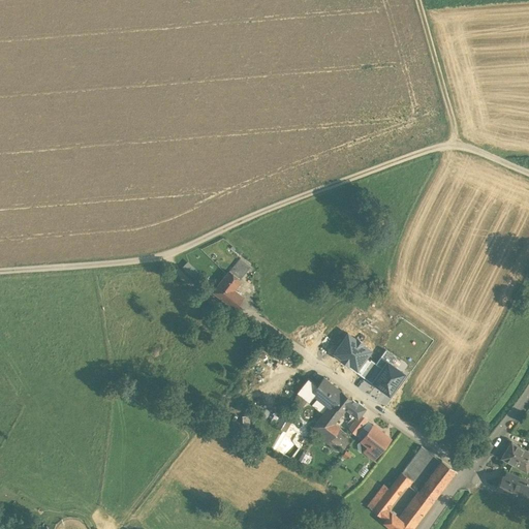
[(249,269),(235,257),(234,258),(237,261),(229,272),(240,280),(249,269)]
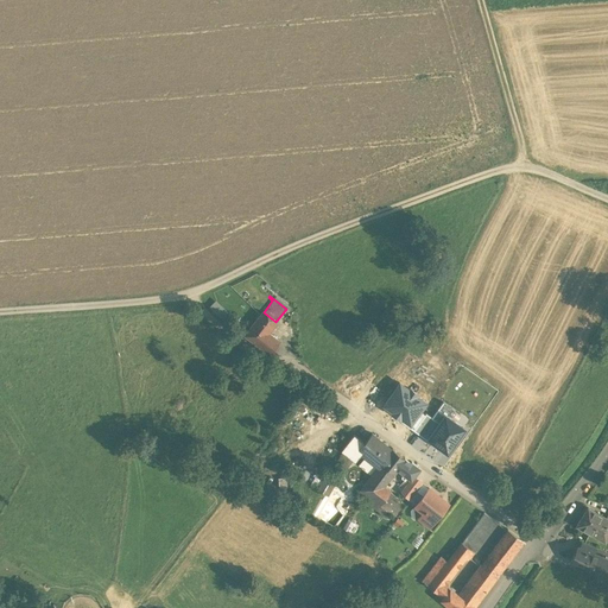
[(209,308),(221,318),(228,312),(216,301),(209,308)]
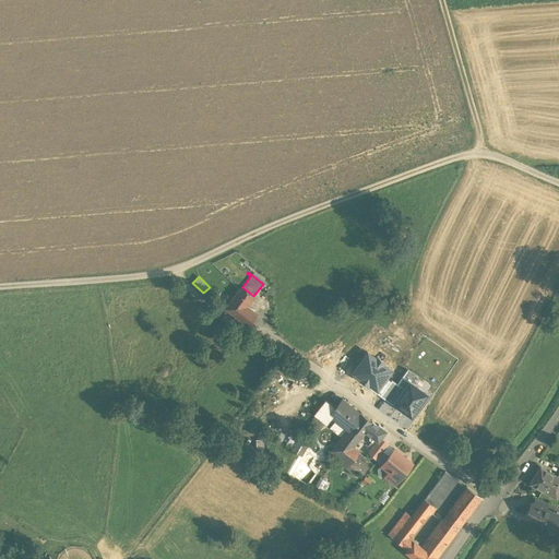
[(234,297),(226,308),(247,324),(256,313),(246,306),(253,296),(242,287),(234,297)]
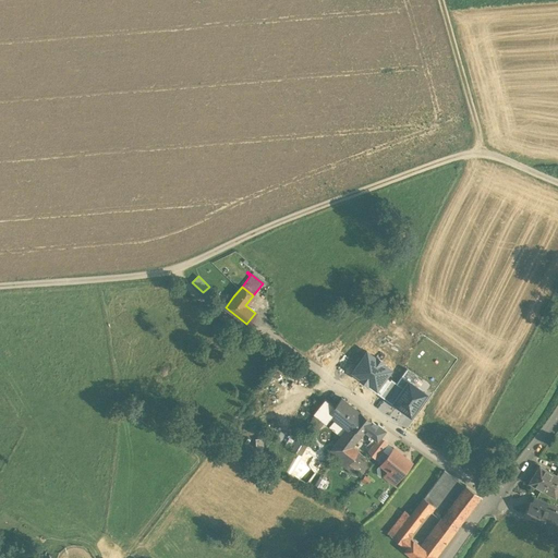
[(383,378),(390,370),(366,353),(353,372),(362,377),(361,379),(370,386),(377,375),(383,378)]
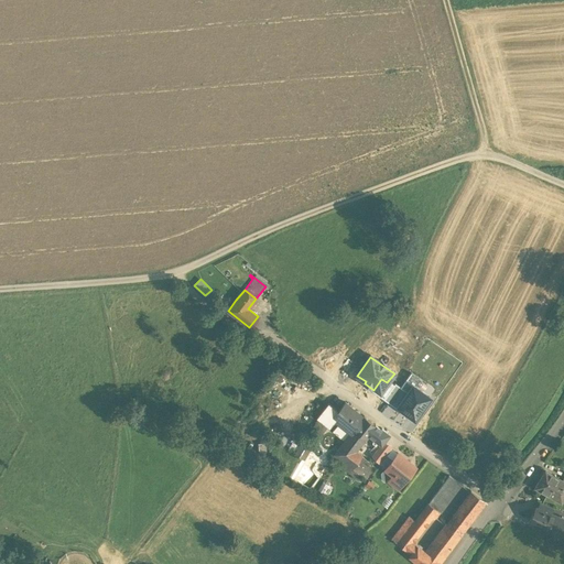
[(425,384),(410,373),(400,388),(407,392),(396,408),(414,420),(430,398),(421,391),(425,384)]
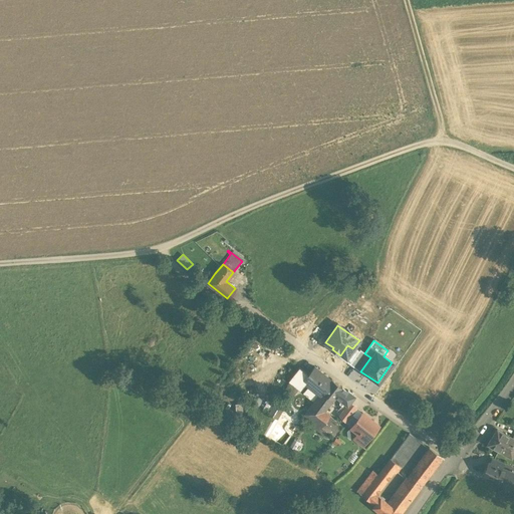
[(352,348),(347,345),(340,355),(339,357),(349,364),(358,352),(352,348)]
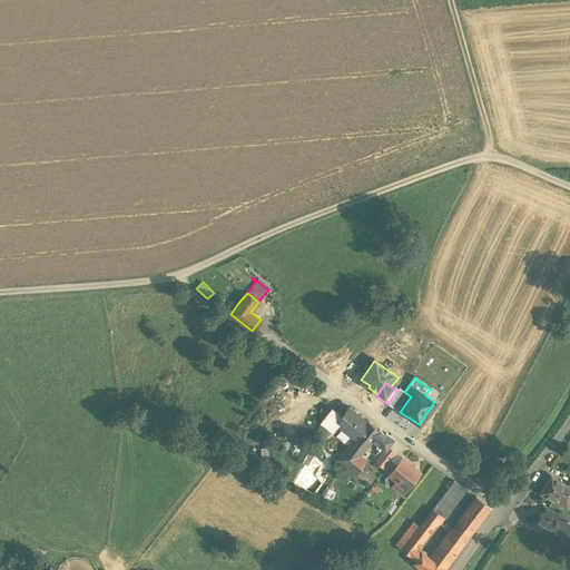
[(400,413),(400,412),(411,396),(404,392),(400,387),(387,404),(400,413)]
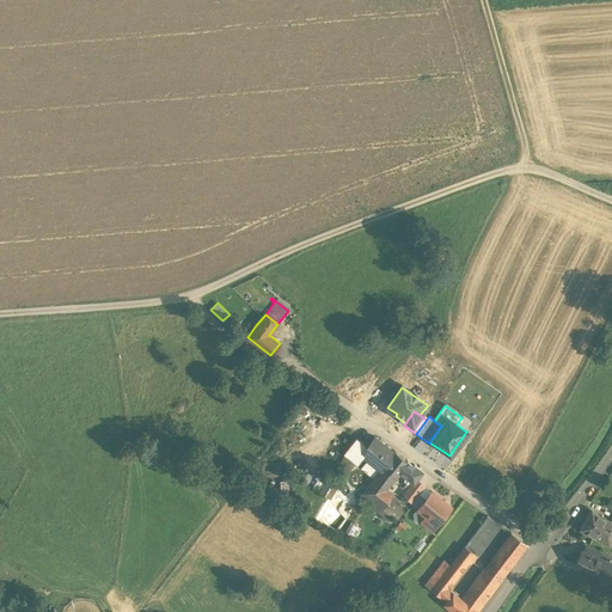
[(393,453),(374,438),(367,447),(361,454),(365,457),(368,459),(380,470),(393,453)]
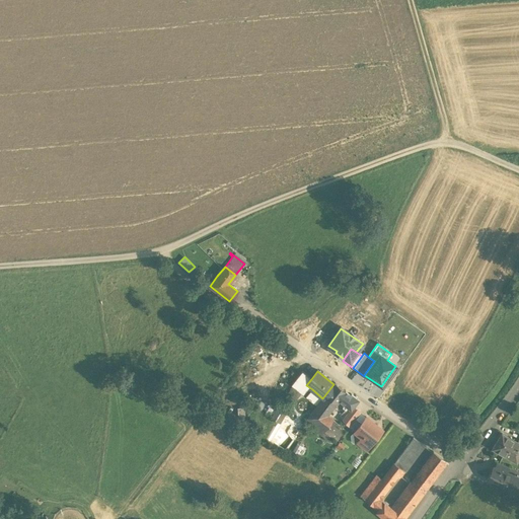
[(292,384),(303,393),(309,387),(306,385),(311,379),(302,372),(292,384)]
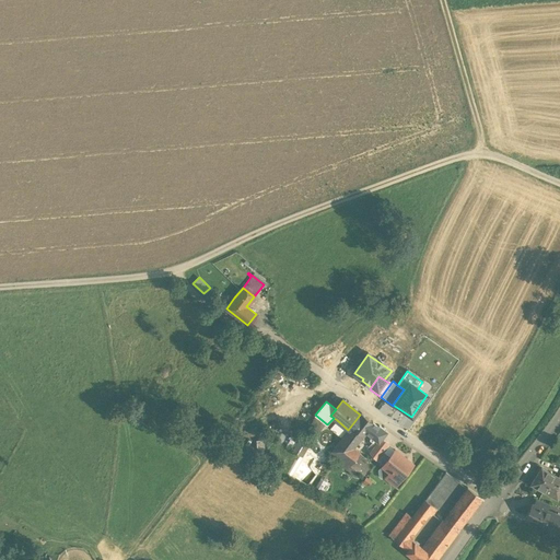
[(342,438),(340,440),(352,447),(365,431),(372,422),(361,413),(360,415),(348,430),(342,438)]
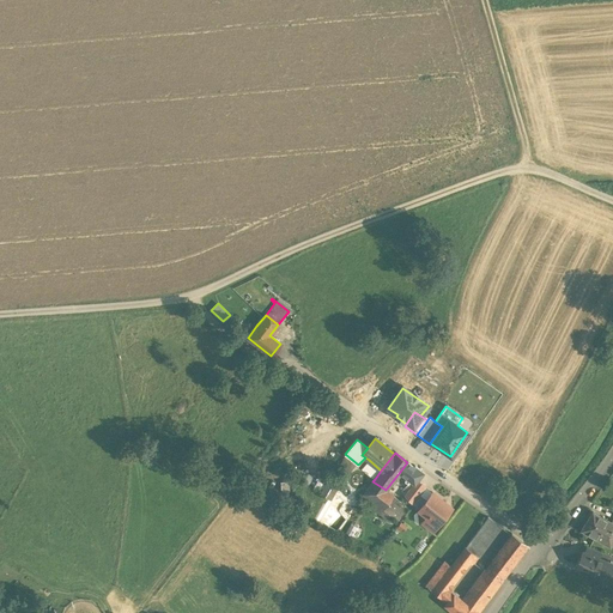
[(346,455),(335,473),(343,478),(344,478),(356,462),(346,455)]
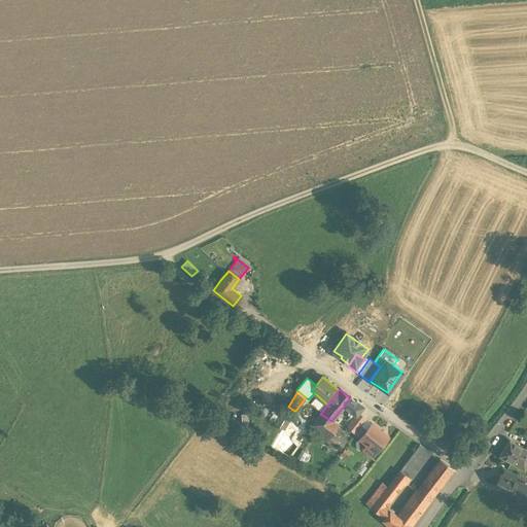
[(327,405),(317,395),(312,402),(322,412),(327,405)]
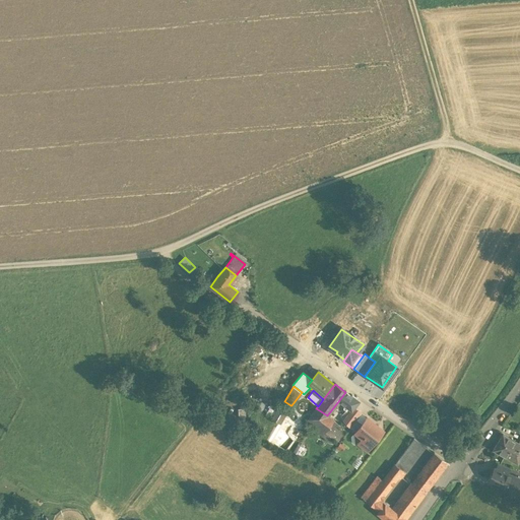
[(358,401),(345,392),(339,400),(346,406),(343,410),(348,413),(352,407),(358,401)]
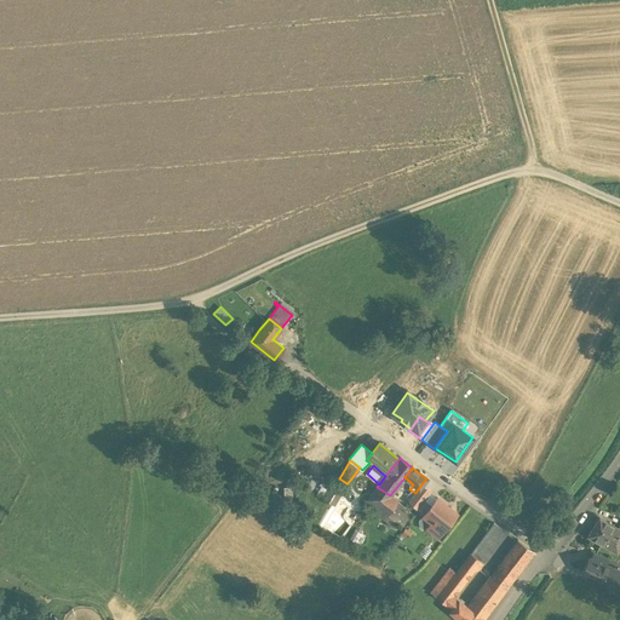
[(339,478),(334,481),(332,487),(339,493),(346,483),(339,478)]
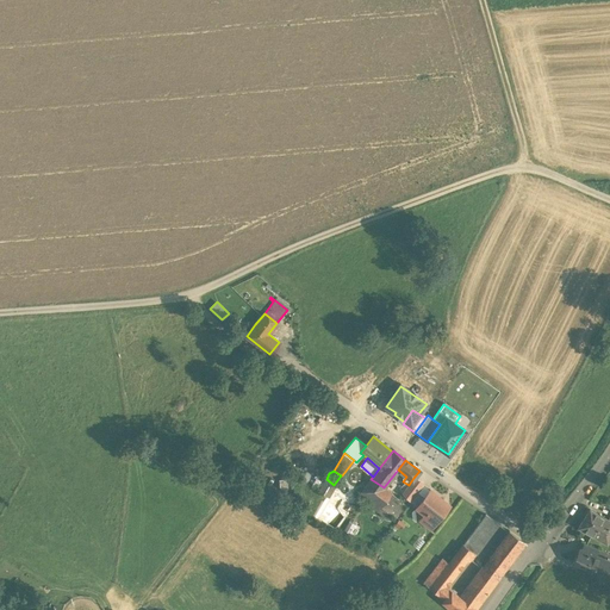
[(409,485),(402,493),(410,502),(422,485),(414,478),(409,485)]
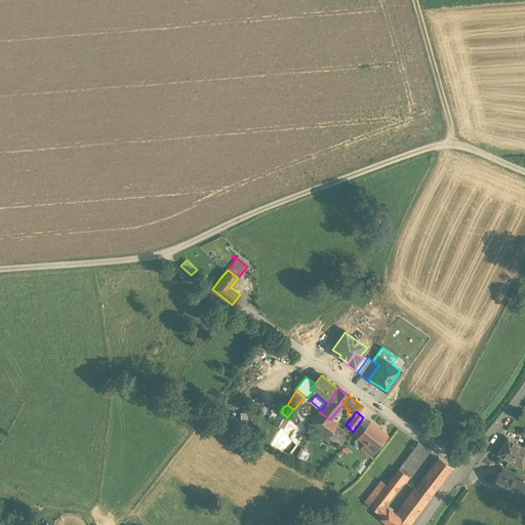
[(281,412),(274,421),(282,426),(287,417),(281,412)]
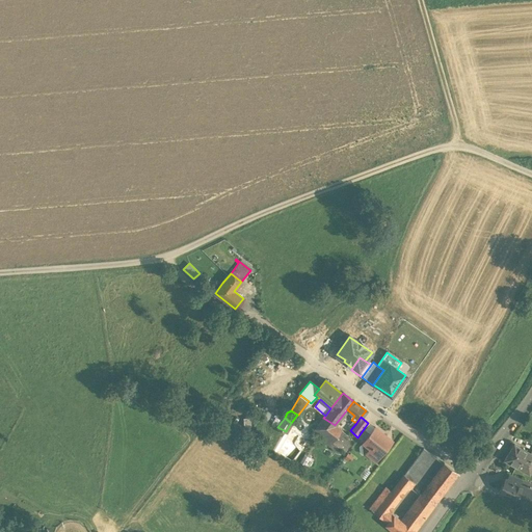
[(335,425),(323,418),(315,428),(338,447),(345,451),(349,445),(338,435),(341,430),(334,426),(335,425)]
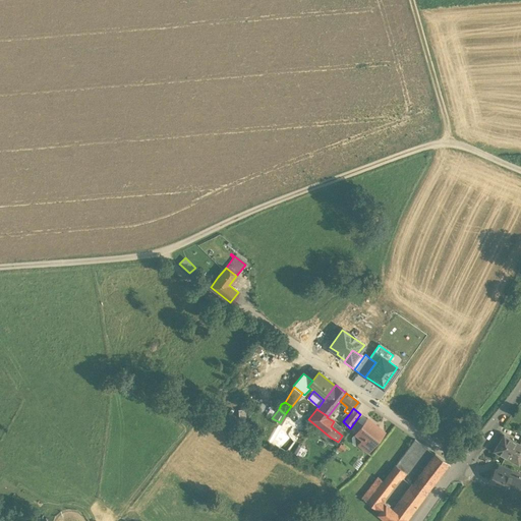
[(331,438),(308,419),(305,423),(329,441),(331,438)]
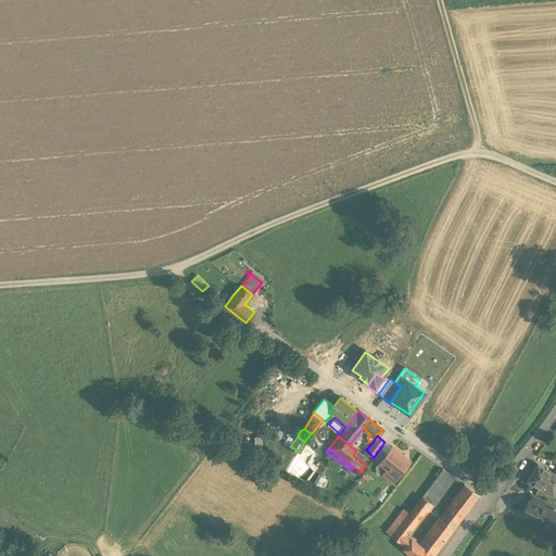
[(409,460),(392,447),(380,463),(388,469),(396,476),(409,460)]
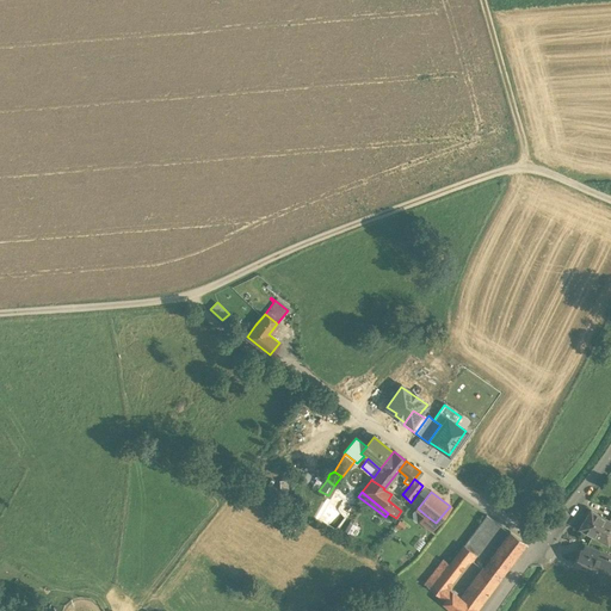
[(610,524),(609,523),(591,512),(580,530),(608,547),(610,541),(610,524)]
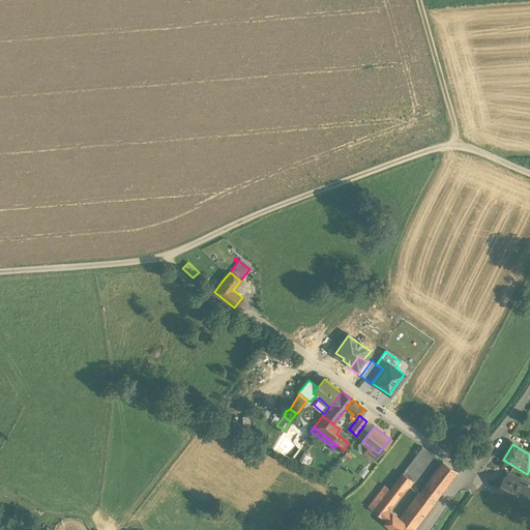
[(370,447),(365,453),(374,460),(378,453),(370,447)]
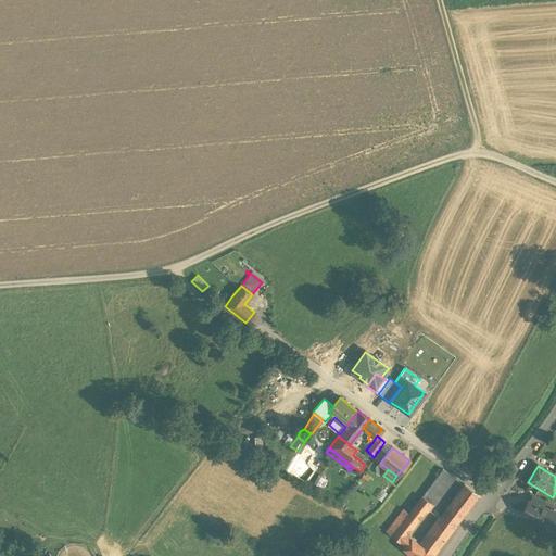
[(442,469),(421,496),(433,505),(454,478),(442,469)]
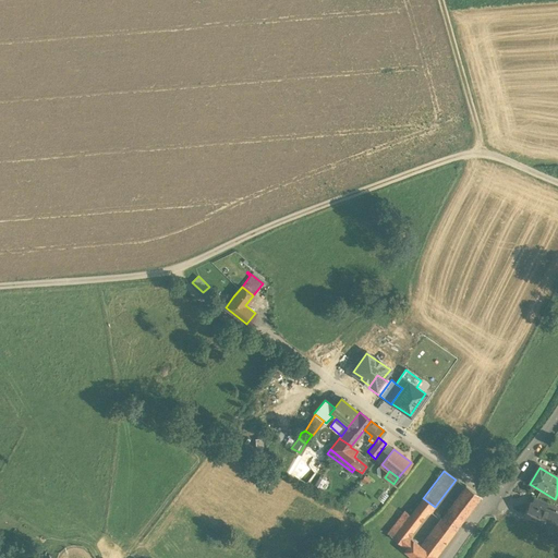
[(325,480),(319,476),(315,485),(320,488),(325,480)]
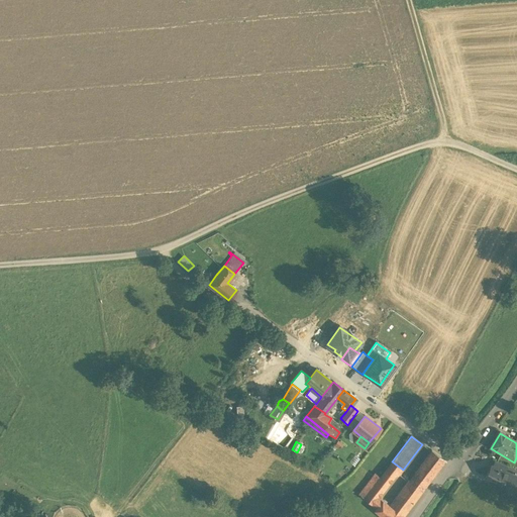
[(431,450),(390,506),(403,516),(422,491),(445,460),(431,450)]
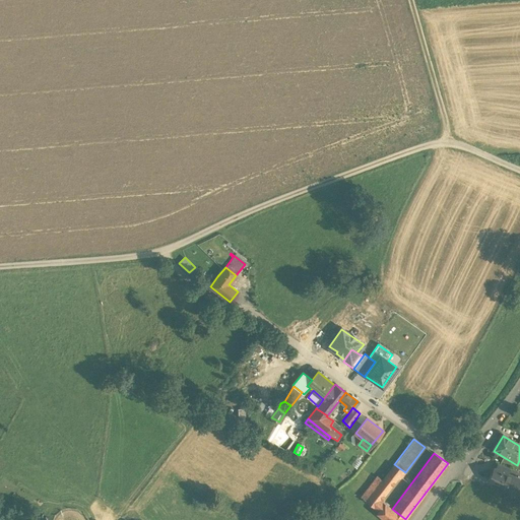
[(377,476),(361,498),(374,507),(379,499),(395,479),(400,477),(401,477),(405,472),(394,464),(382,480),(377,476)]
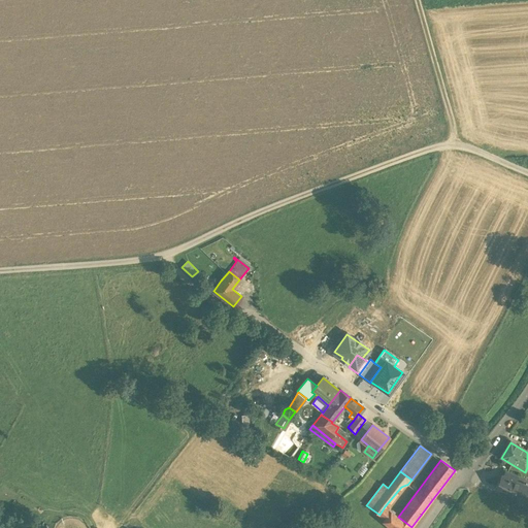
[(518,477),(506,472),(503,479),(515,483),(518,477)]
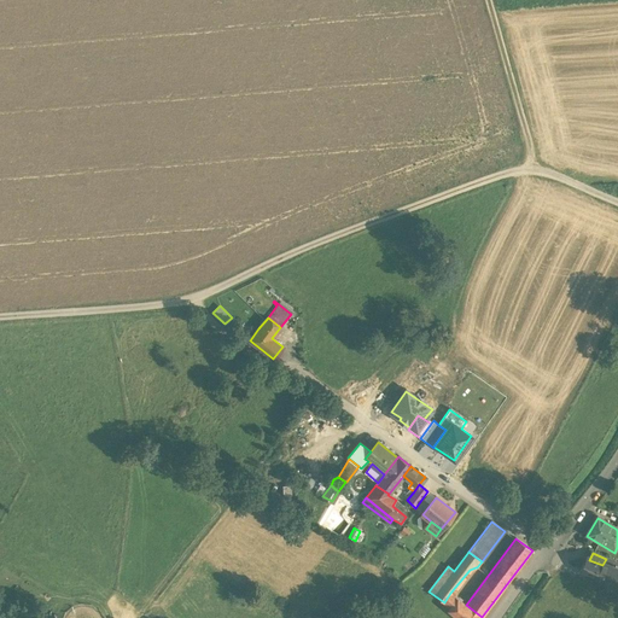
[(617,571),(602,565),(589,560),(587,567),(586,566),(582,569),(581,573),(607,584),(614,588),(617,583),(617,578),(617,571)]
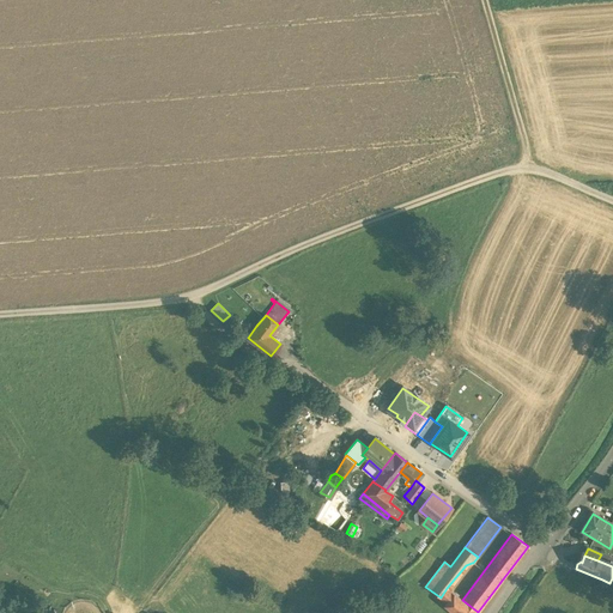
[(612,578),(610,583),(602,580),(599,587),(612,593),(612,578)]
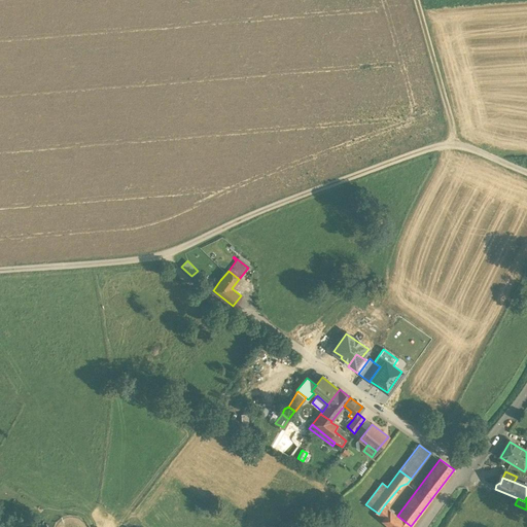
[(384,505),(379,514),(383,517),(389,510),(384,505)]
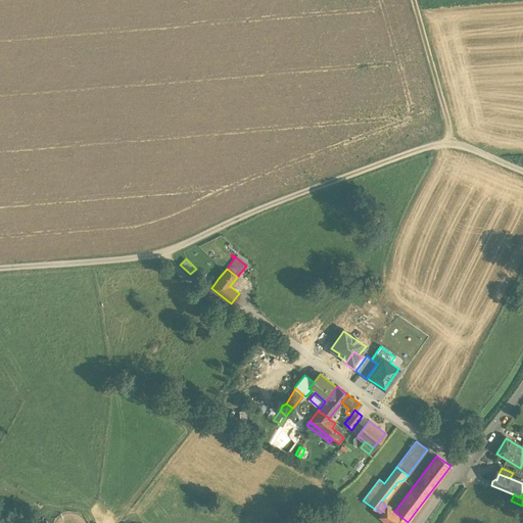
[(394,512),(386,506),(380,513),(379,516),(387,522),(407,522),(408,522),(394,512)]
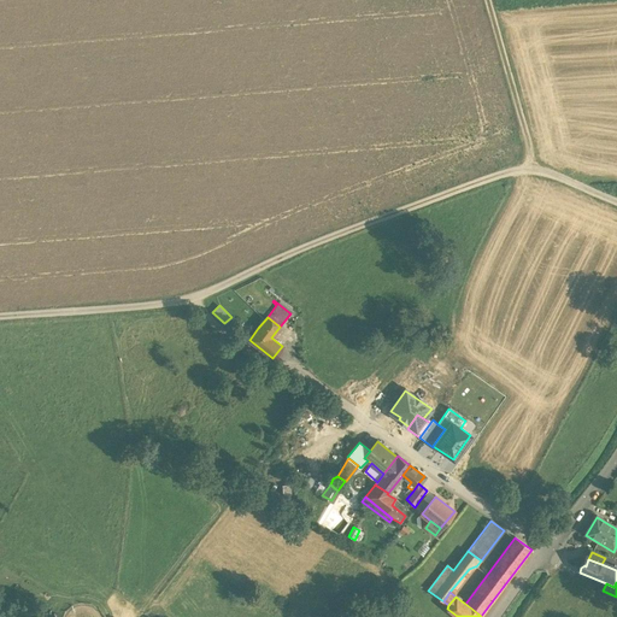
All buildings are outlined.
